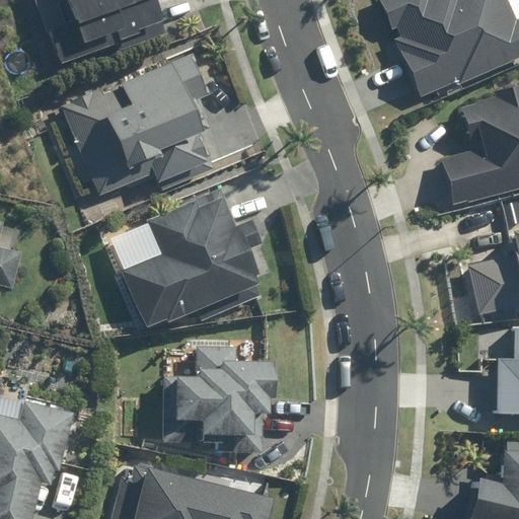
[(66,0),(91,63),(168,32),(155,0),(66,0)]
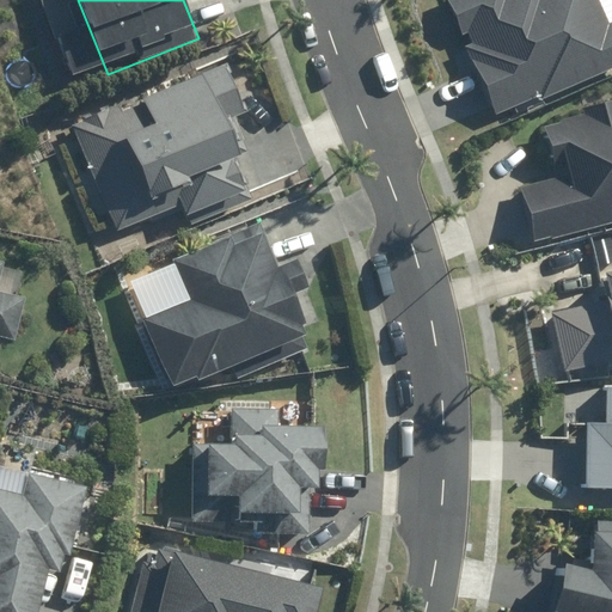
[(611,0),(446,0),(495,110),(496,115),(611,65),(611,0)]
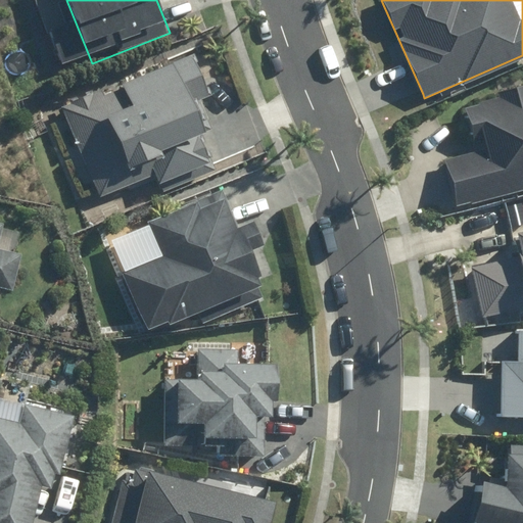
[(190,51),(63,103),(53,108),(93,204),(149,182),(153,191),(218,164),(190,99),(207,92),(190,51)]
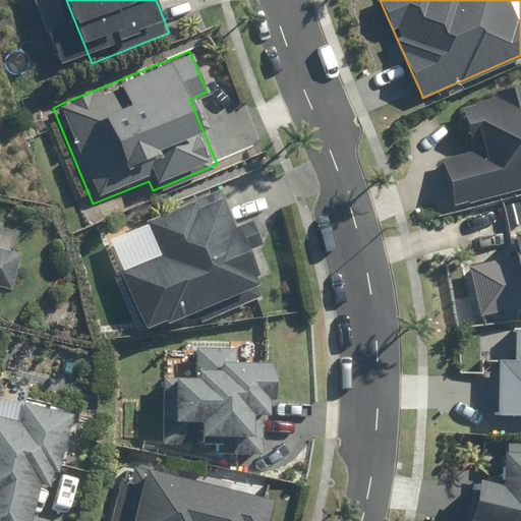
[(475,148),(439,159),(455,211),(520,190),(520,91),(464,109),(475,148)]
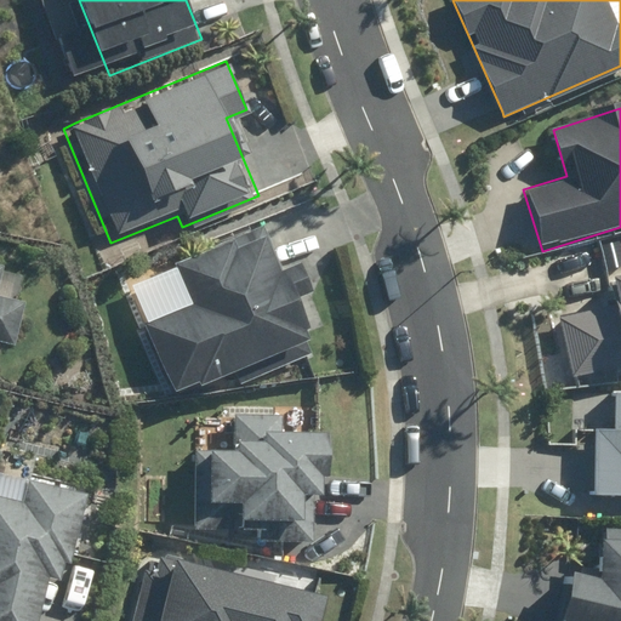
[(244,383),(314,357),(294,302),(313,295),(298,260),(280,267),(263,226),(175,260),(191,302),(142,320),(170,393),(238,368),(244,383)]
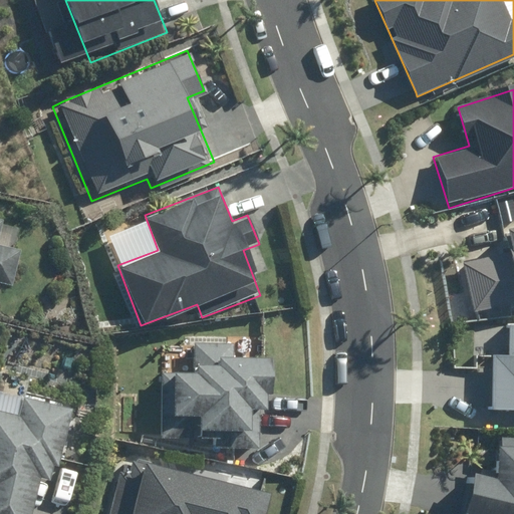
[(513,225),(504,228),(509,250),(460,261),(471,310),(513,300),(513,225)]
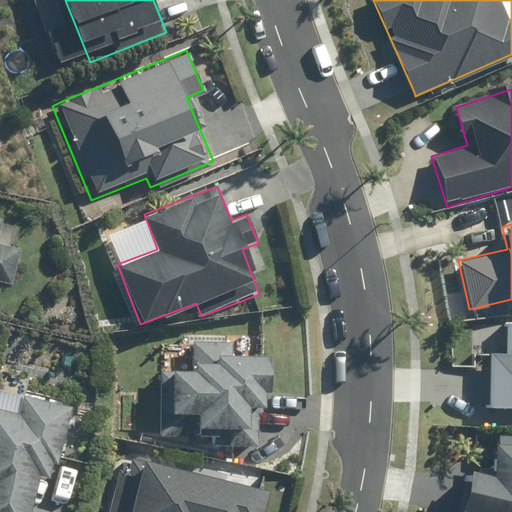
[(0,281),(12,283),(19,248),(0,244),(0,281)]
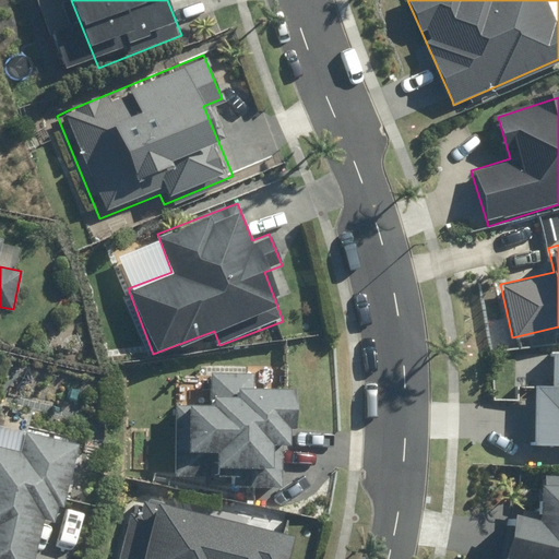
[(533,385),(531,445),(558,447),(558,345),(554,345),(551,387),(533,385)]
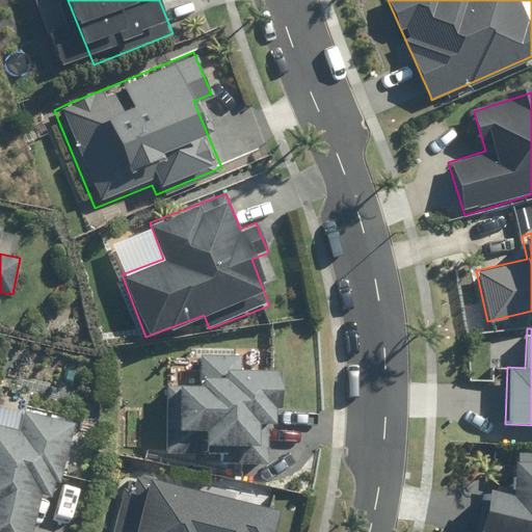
[(177,430),(204,430),(203,464),(267,464),(267,426),(274,426),(274,408),(280,408),(280,370),(255,370),(255,348),(198,348),(198,382),(177,382),(177,430)]
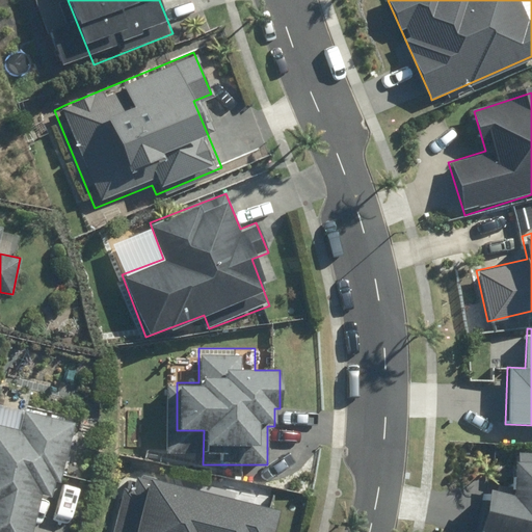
[(20,428),(0,423),(0,531),(33,531),(41,494),(54,497),(69,422),(23,413),(20,428)]
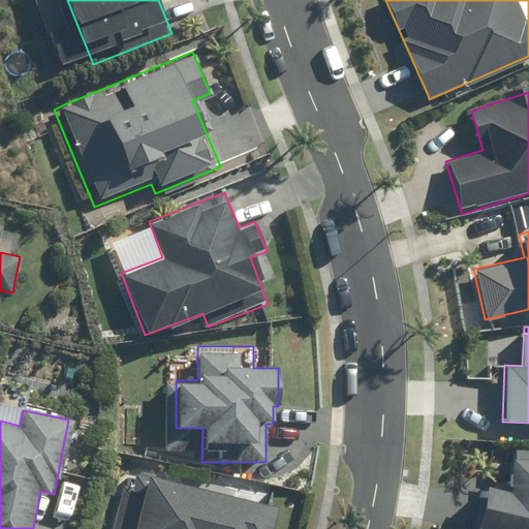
[(484,487),(473,527),(483,528),(528,528),(528,449),(519,447),(506,493),(484,487)]
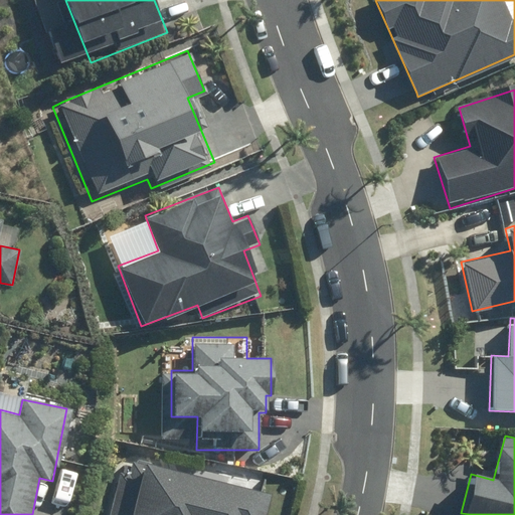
[(143,462),(129,514),(262,514),(268,495),(143,462)]
